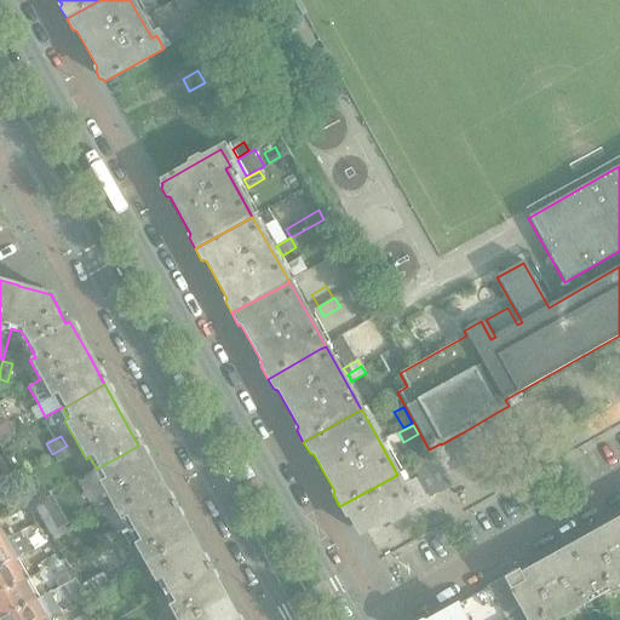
[(72,457),(67,446),(52,454),(57,464),(72,457)]
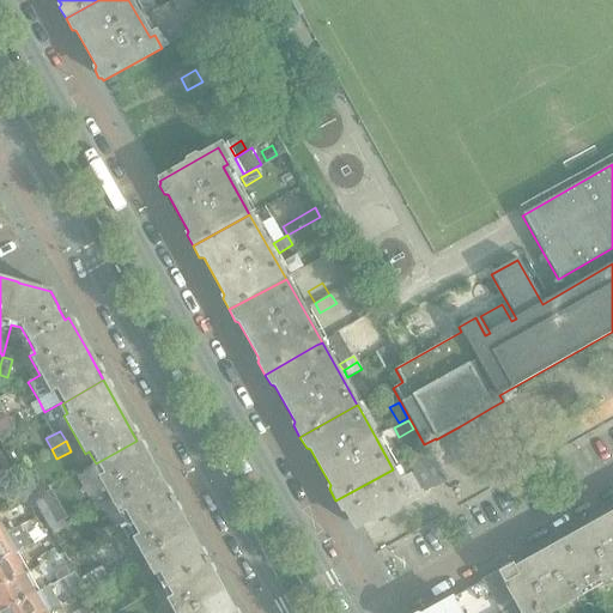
[(171,502),(137,441),(96,463),(103,475),(98,478),(119,515),(123,511),(131,525),(171,502)]
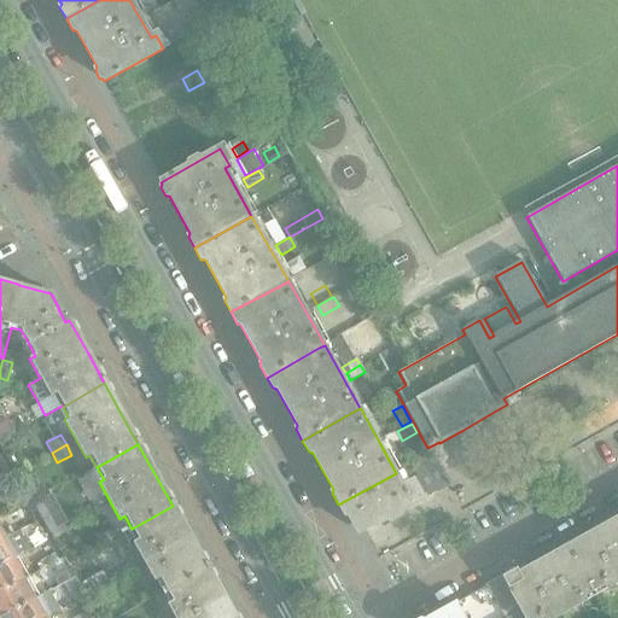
[(375,526),(423,500),(448,485),(430,452),(417,460),(425,473),(403,485),(396,473),(338,505),(344,516),(348,517),(354,526),(365,529),(374,524),(375,526)]
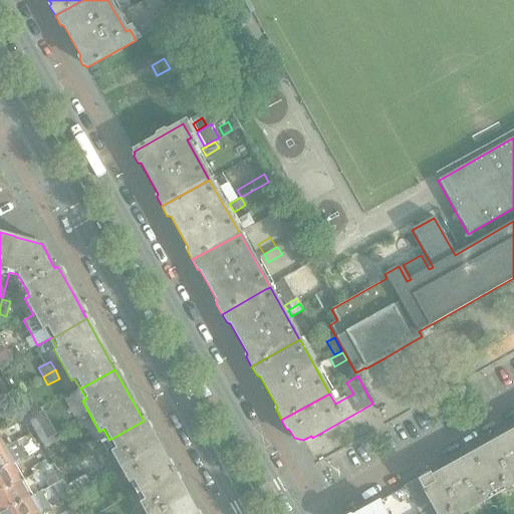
[(10,397),(0,402),(3,407),(13,402),(10,397)]
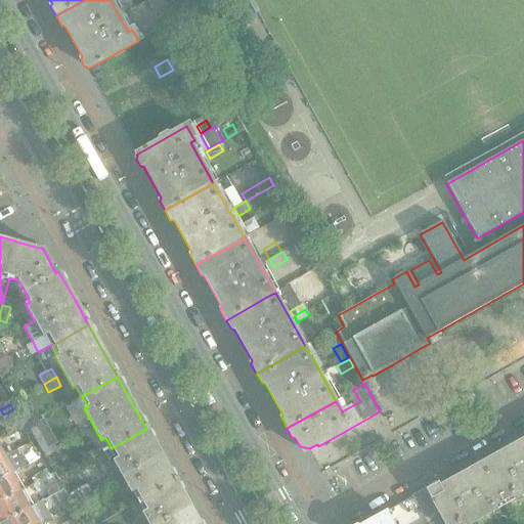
[(56,444),(43,420),(28,427),(42,452),(53,445),(56,444)]
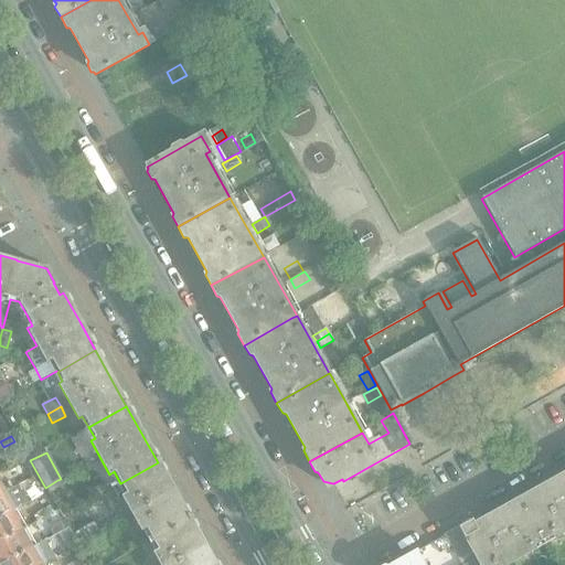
[(189,519),(158,462),(120,483),(126,493),(121,496),(140,530),(145,528),(151,540),(189,519)]
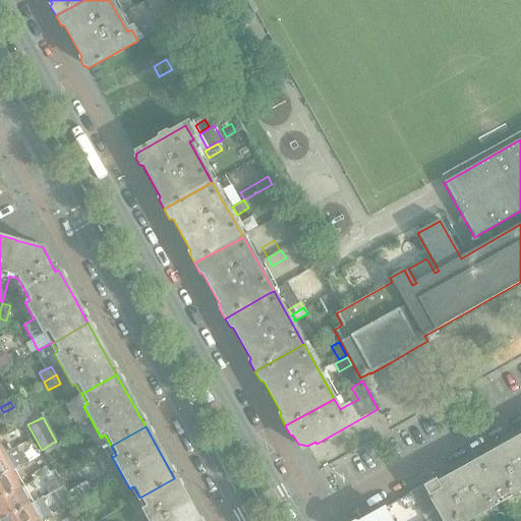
[(520,438),(520,441),(506,448),(520,473),(520,438)]
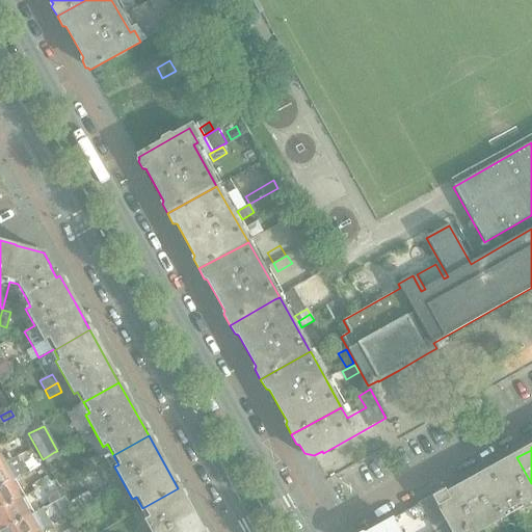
[(46,464),(57,458),(54,452),(43,459),(46,464)]
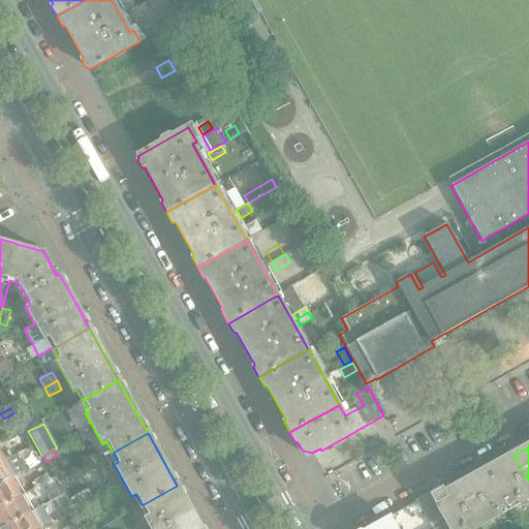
[(528,498),(528,480),(514,455),(500,463),(496,462),(486,468),(508,506),(518,501),(519,504),(528,498)]
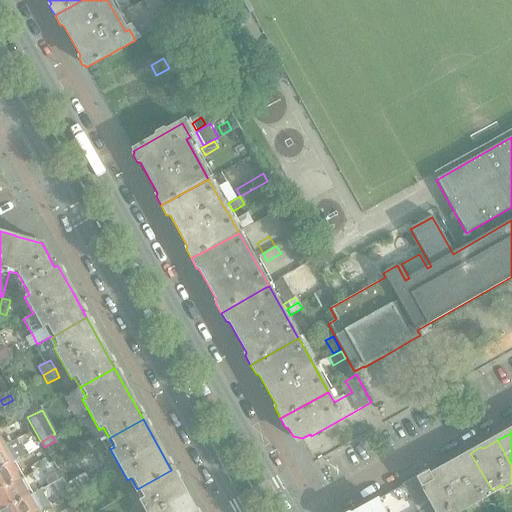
[(28,455),(39,449),(36,443),(24,449),(28,455)]
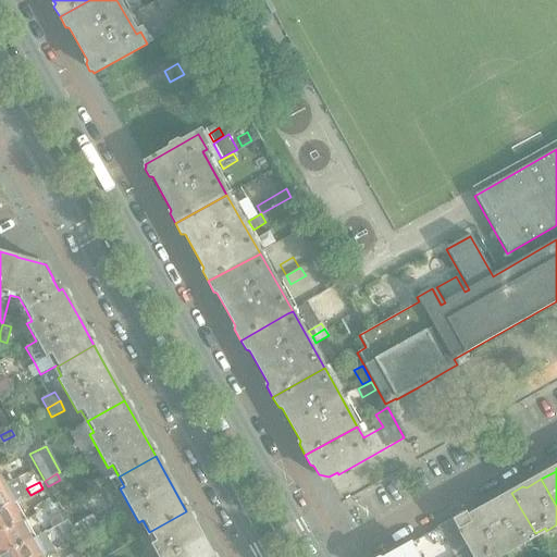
[(0,511),(15,503),(5,485),(0,487),(0,511)]
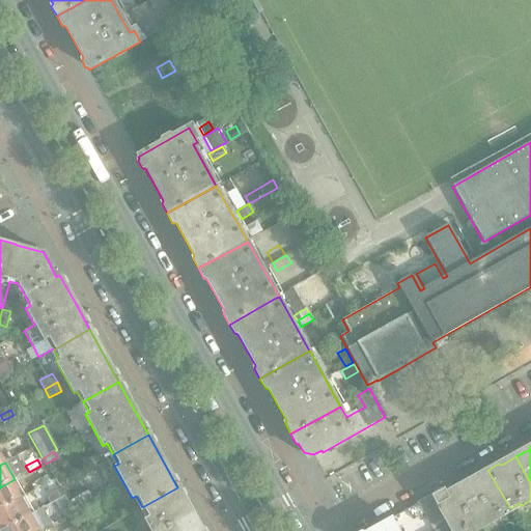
[(510,508),(487,470),(477,476),(475,479),(462,486),(484,527),(501,518),(499,514),(510,508)]
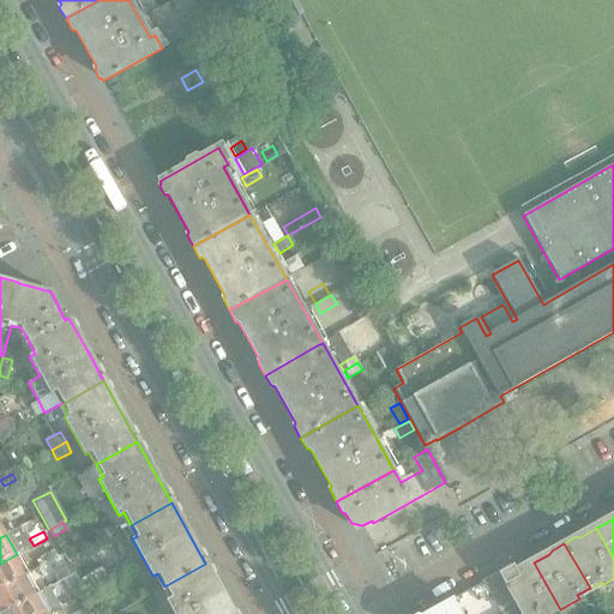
[(40,567),(58,558),(54,551),(36,561),(40,567)]
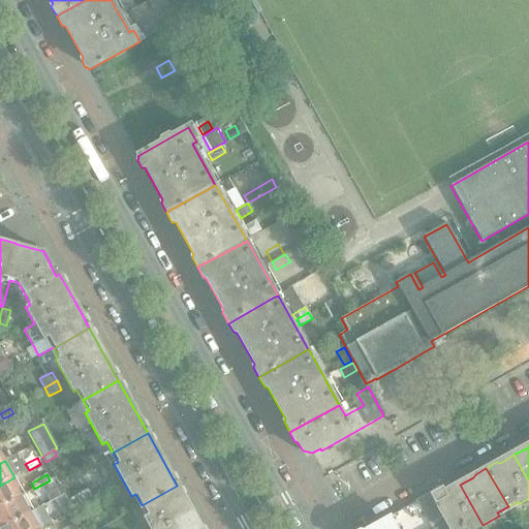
[(7,503),(24,494),(14,477),(0,486),(0,503),(1,503),(7,503)]
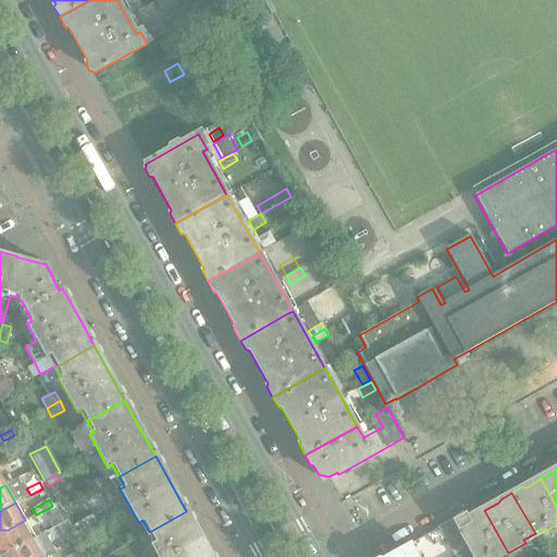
[(499,556),(508,553),(484,510),(468,520),(465,514),(452,520),(469,552),(471,556),(499,556)]
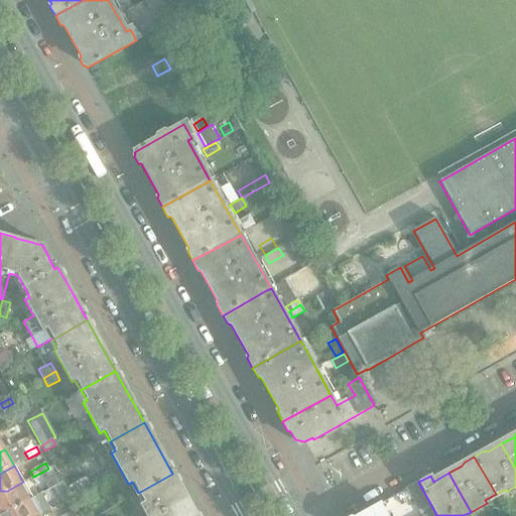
[(197,515),(172,474),(138,493),(143,502),(140,504),(146,515),(197,515)]
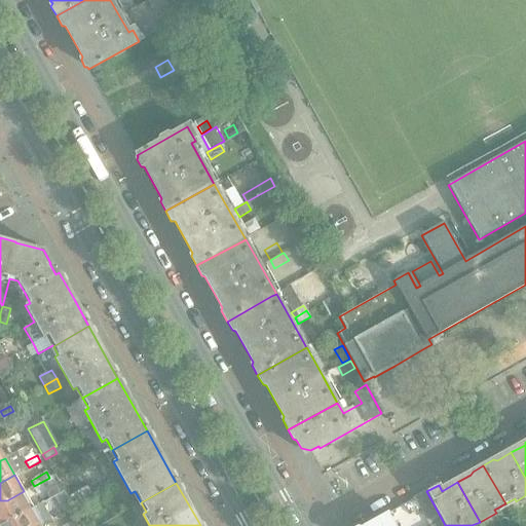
[(75,504),(92,494),(87,486),(71,495),(75,504)]
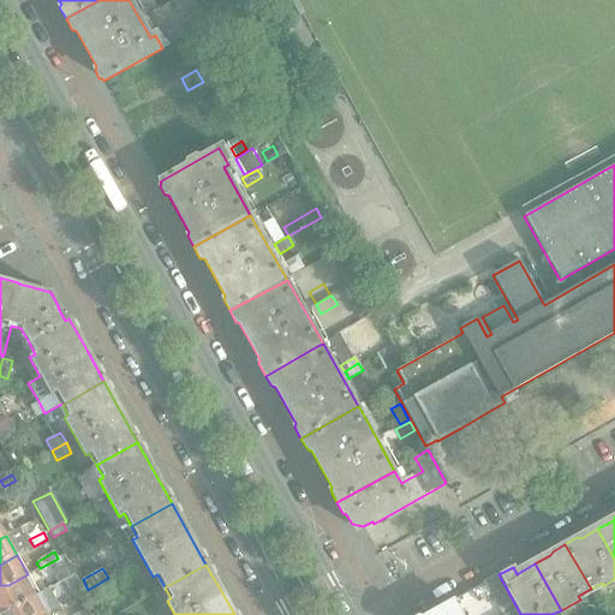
[(70,577),(65,569),(55,574),(55,580),(57,584),(63,580),(70,577)]
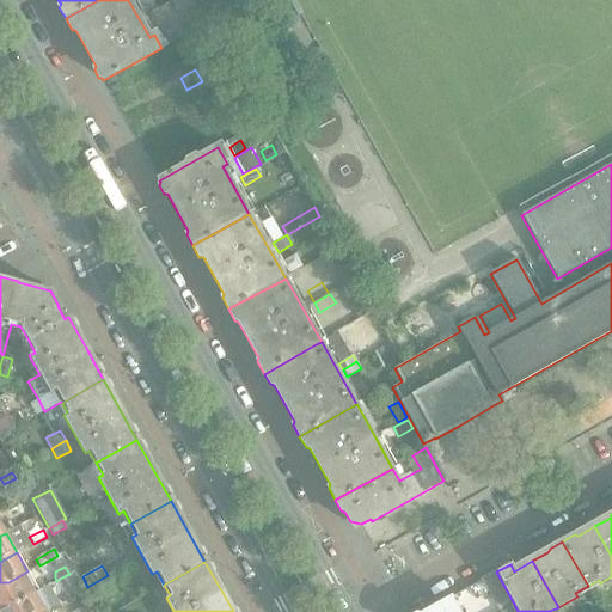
[(19,601),(38,592),(28,571),(8,582),(1,582),(0,582),(0,607),(11,601),(19,601)]
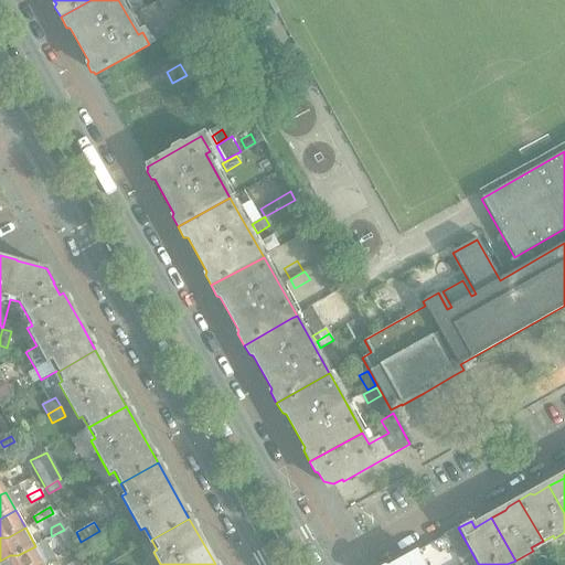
[(465,564),(476,560),(458,528),(444,536),(459,564),(465,564)]
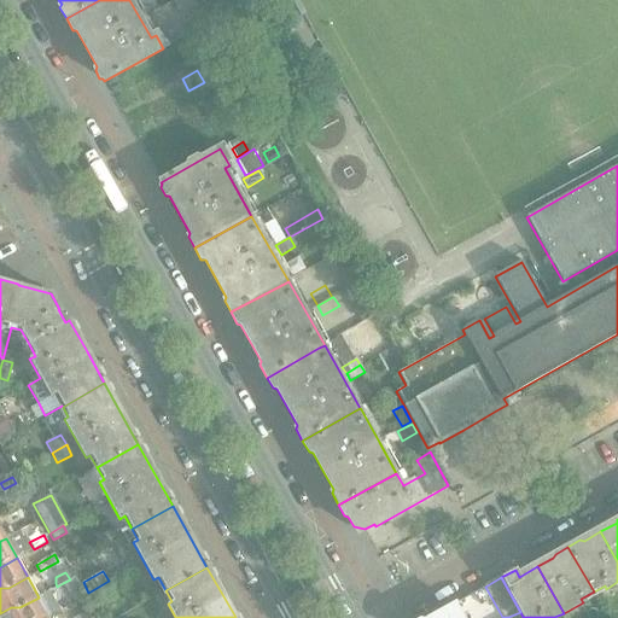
[(70,579),(63,583),(75,602),(85,598),(74,578),(70,579)]
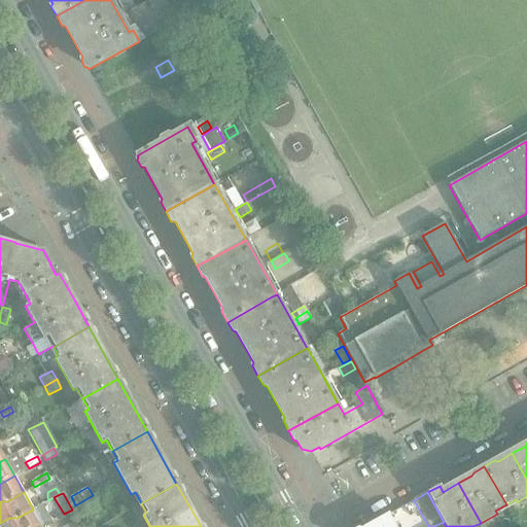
[(99,511),(92,498),(77,507),(83,519),(99,511)]
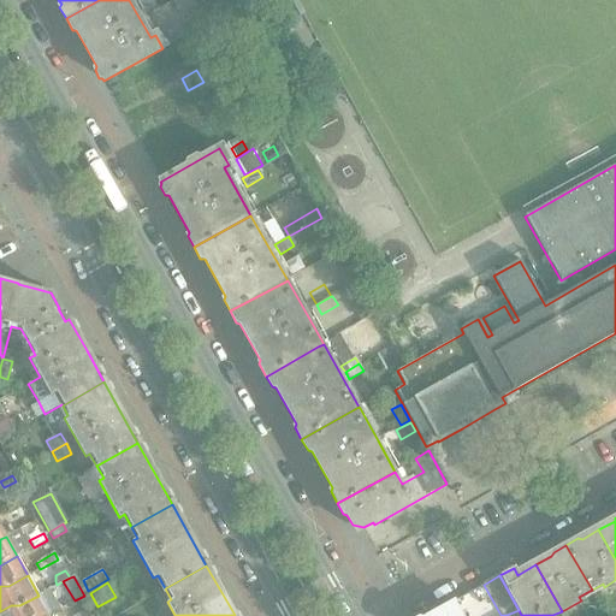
[(45,615),(49,614),(58,609),(47,591),(39,596),(19,605),(11,605),(0,611),(0,615),(45,615)]
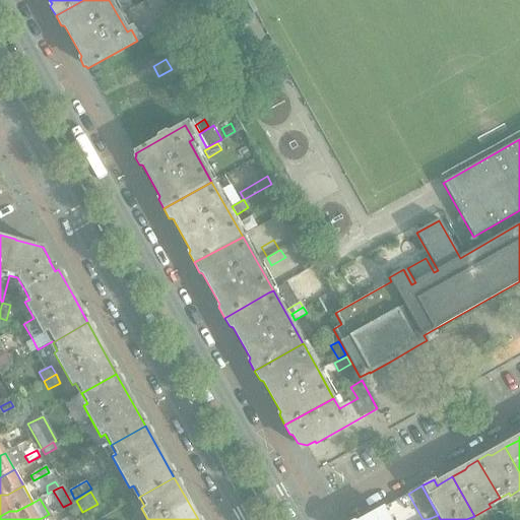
[(391,519),(384,507),(361,519),(391,519)]
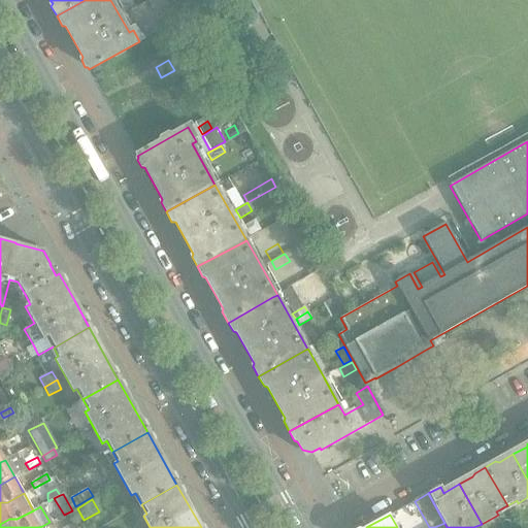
[(93,527),(89,519),(80,523),(83,527),(93,527)]
